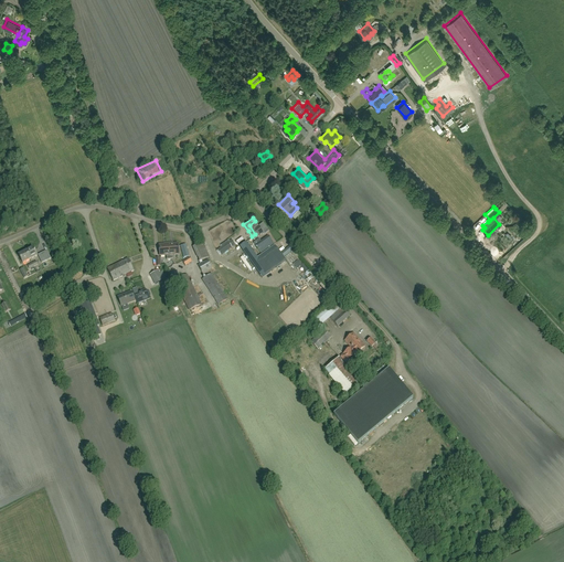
[(249,225),(255,234),(262,229),(261,228),(265,224),(262,220),(257,223),(255,221),(249,225)]
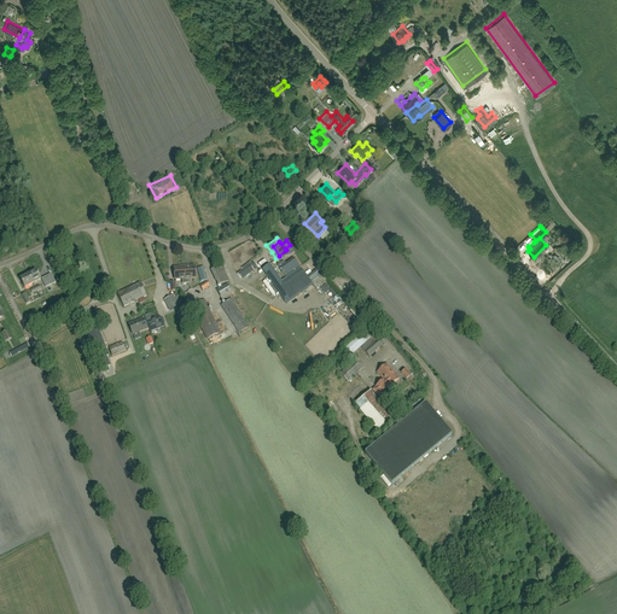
[(298,263),(292,255),(284,259),(281,257),(275,262),(284,274),(298,263)]
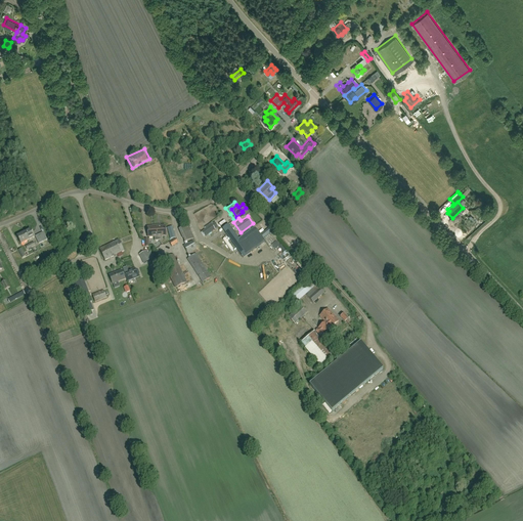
[(188,220),(178,223),(183,236),(192,232),(188,220)]
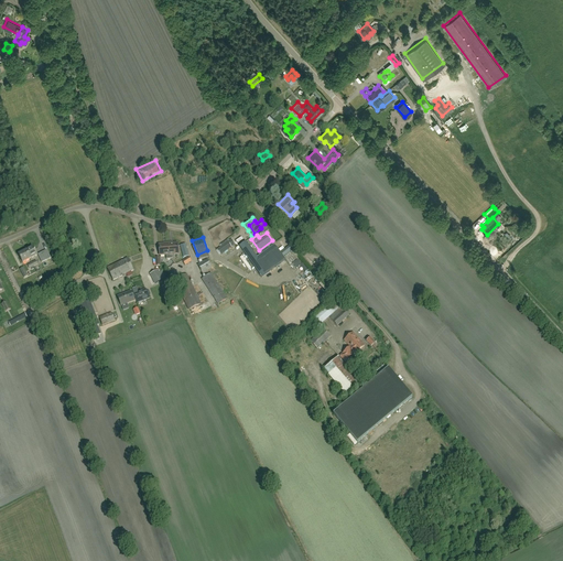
[(238,243),(261,274),(284,258),(281,255),(291,247),(288,243),(279,250),(273,243),(256,255),(245,238),(238,243)]
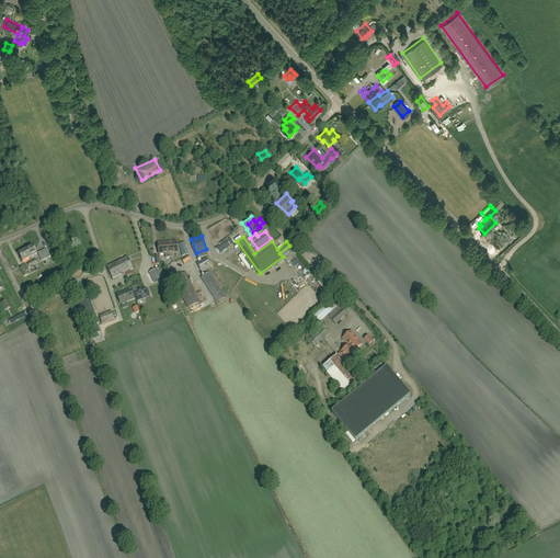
[(218,251),(229,243),(225,238),(214,246),(218,251)]
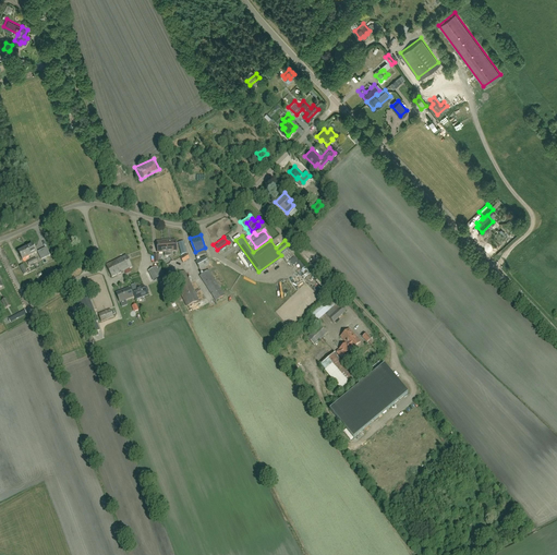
[(165,239),(166,253),(169,253),(169,249),(176,249),(174,238),(165,239)]
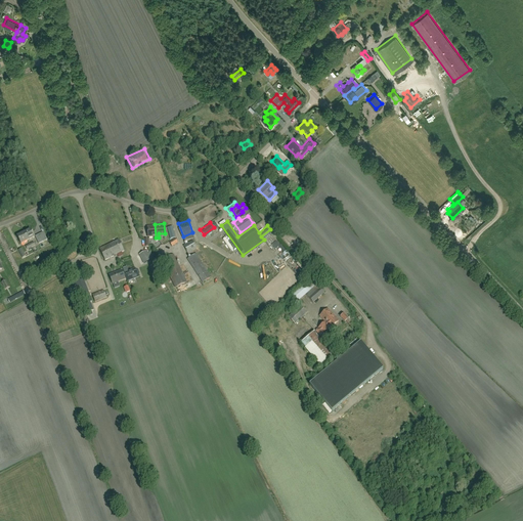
[(156,237),(155,224),(146,225),(147,234),(154,234),(154,237),(156,237)]
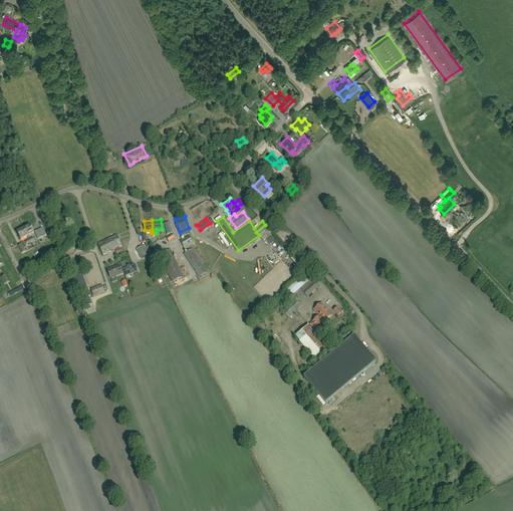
[(22,226),(26,233),(32,230),(28,222),(22,226)]
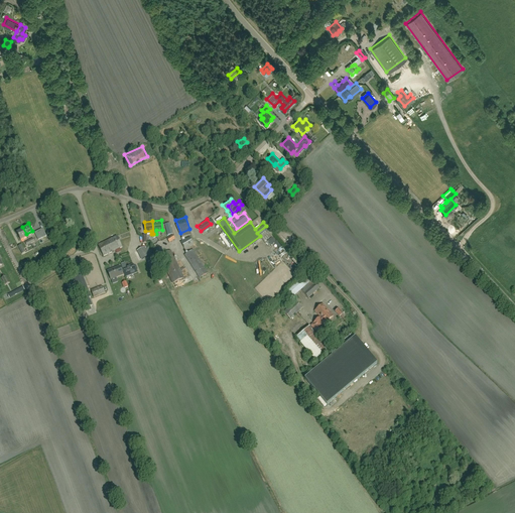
[(273,233),(267,225),(266,226),(257,233),(260,236),(263,240),(273,233)]
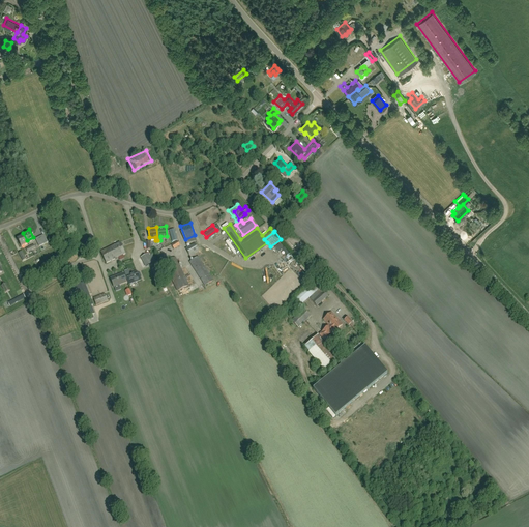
[(20,244),(27,240),(23,233),(17,236),(16,236),(20,244)]
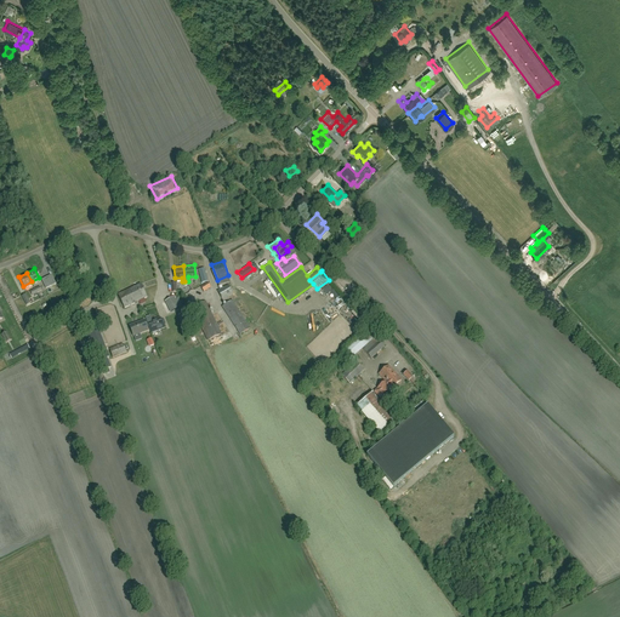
[(203,289),(210,284),(206,279),(199,284),(203,289)]
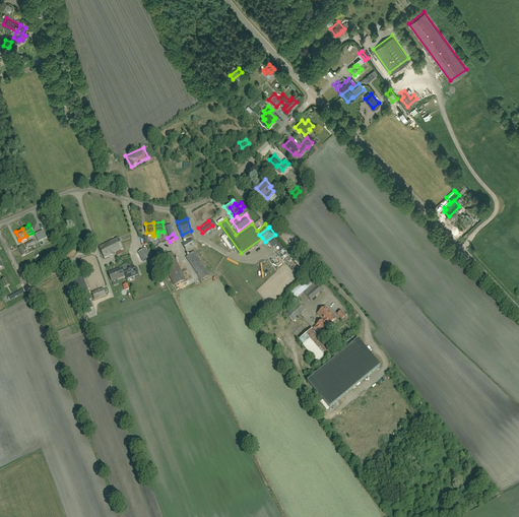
[(103,256),(122,247),(117,235),(98,244),(103,256)]
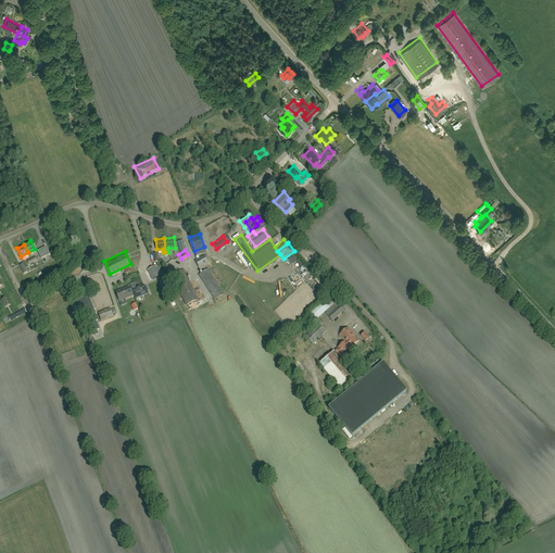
[(198,266),(207,261),(203,252),(193,258),(198,266)]
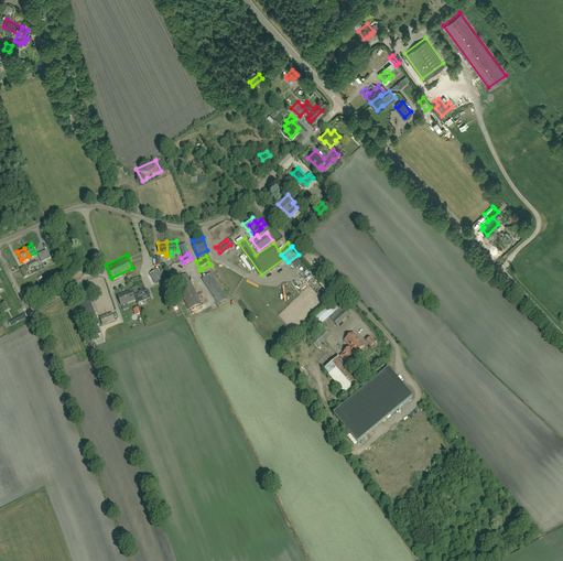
[(157,267),(150,270),(154,280),(161,277),(157,267)]
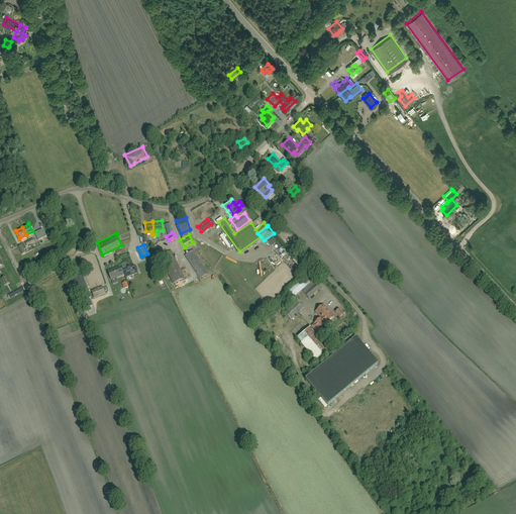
[(172,282),(184,276),(170,247),(159,253),(172,282)]
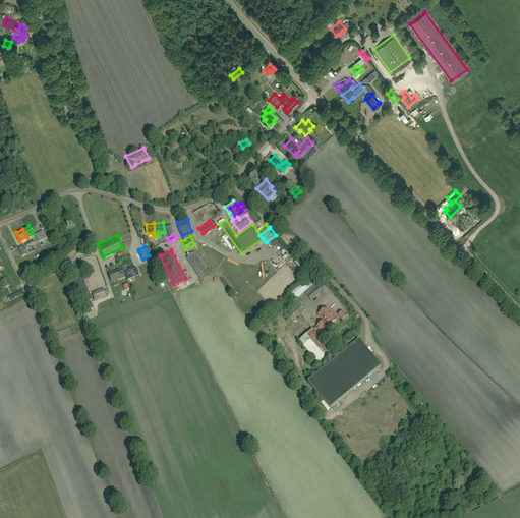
[(200,279),(209,273),(193,249),(185,254),(200,279)]
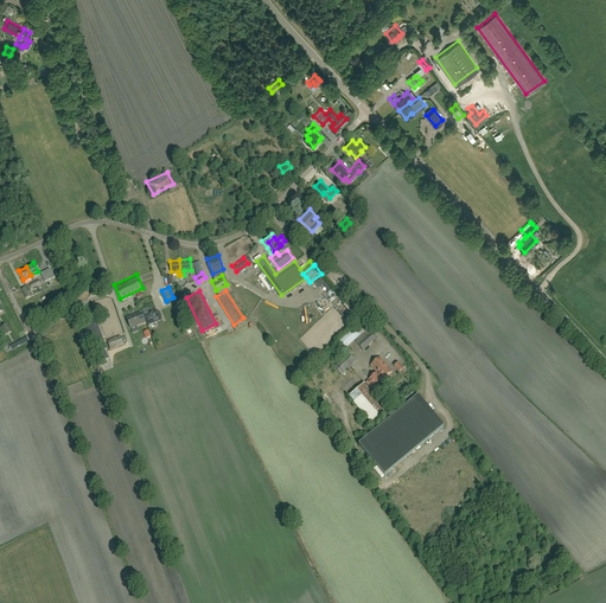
[(146,321),(159,316),(155,307),(147,309),(146,308),(141,309),(142,313),(145,319),(146,321)]
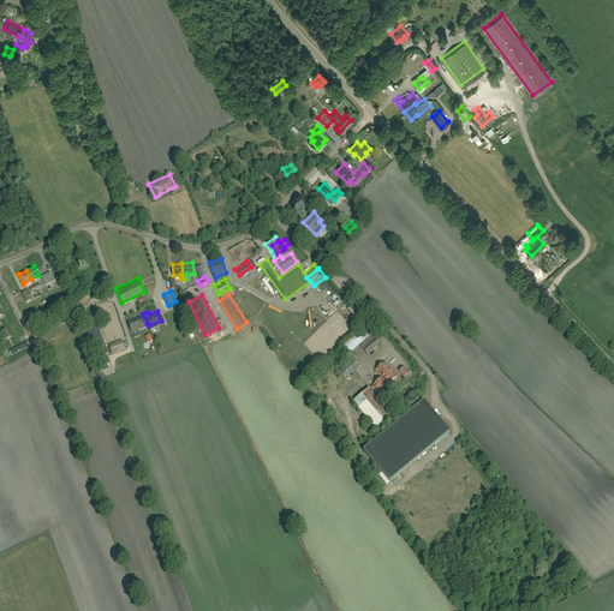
[(130,329),(145,324),(141,315),(126,319),(130,329)]
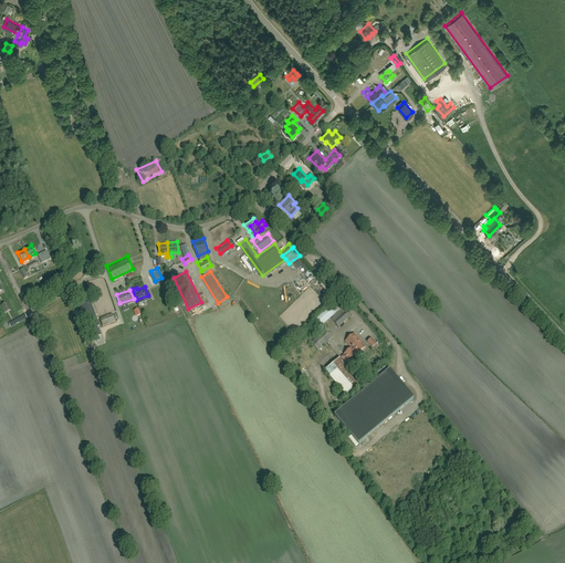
[(86,293),(77,296),(89,326),(97,323),(86,293)]
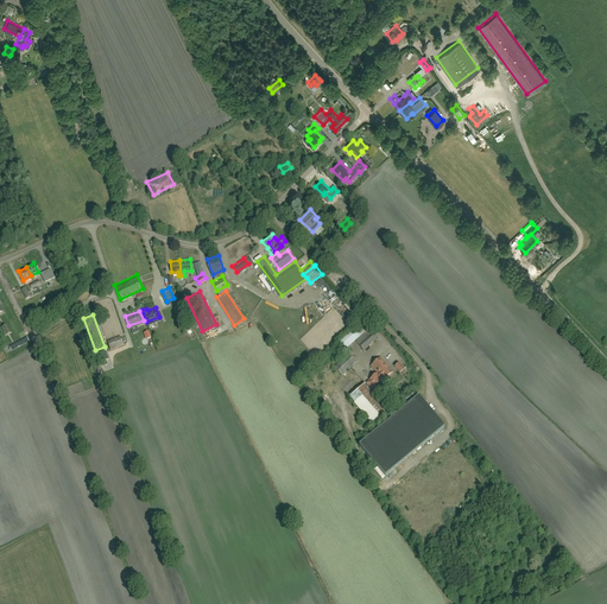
[(361,319),(341,338),(337,341),(343,348),(353,338),(367,325),(361,319)]
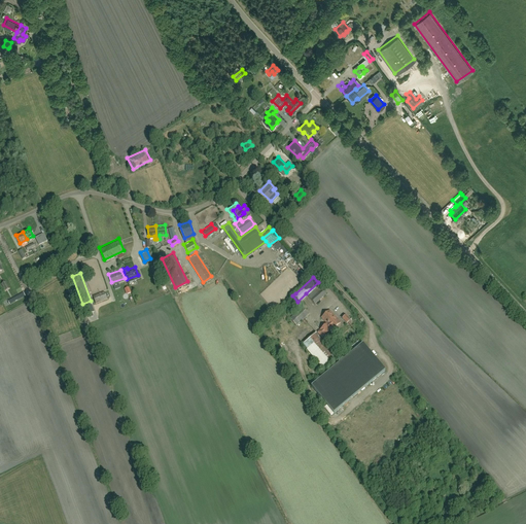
[(313,302),(325,290),(318,282),(306,293),(313,302)]
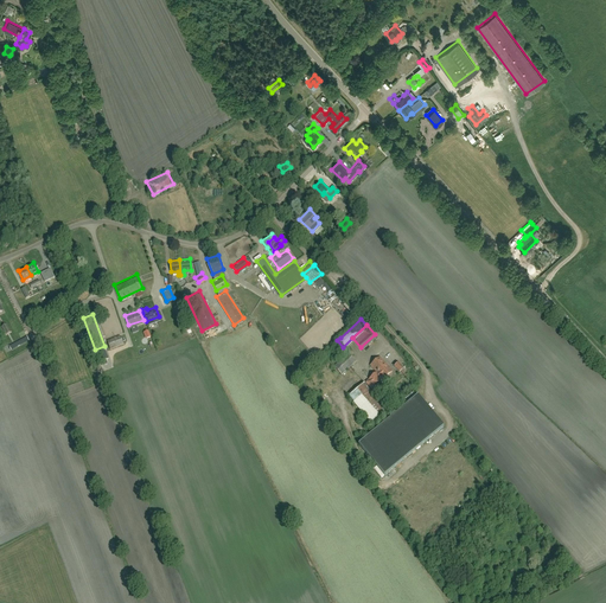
[(119,333),(106,338),(108,346),(122,341),(119,333)]
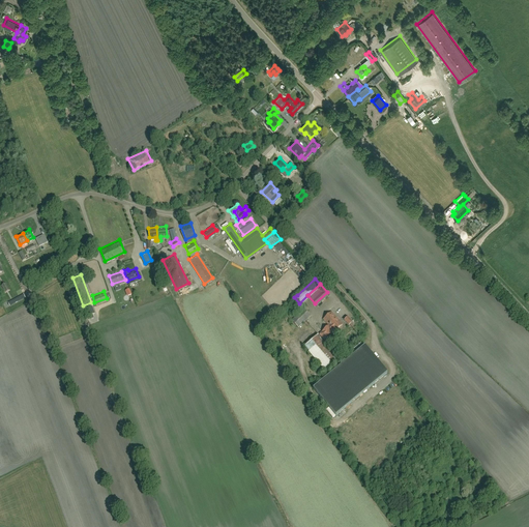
[(310,314),(302,305),(290,318),(297,325),(310,314)]
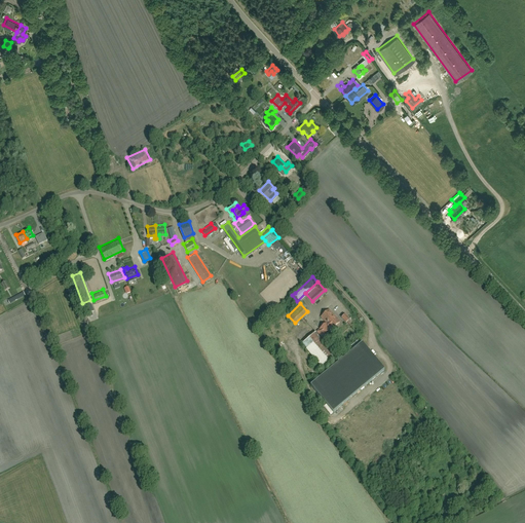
[(320,314),(325,321),(319,327),(316,330),(323,336),(327,333),(325,331),(327,329),(330,326),(331,327),(339,320),(328,307),(320,314)]
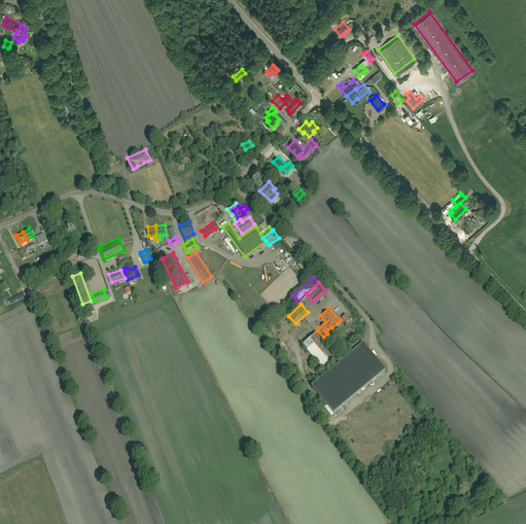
[(338,355),(316,330),(302,342),(322,368),(338,355)]
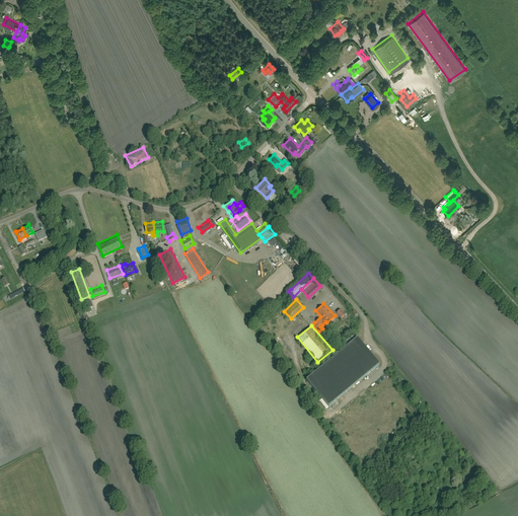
[(356,336),(305,377),(327,404),(378,362),(356,336)]
